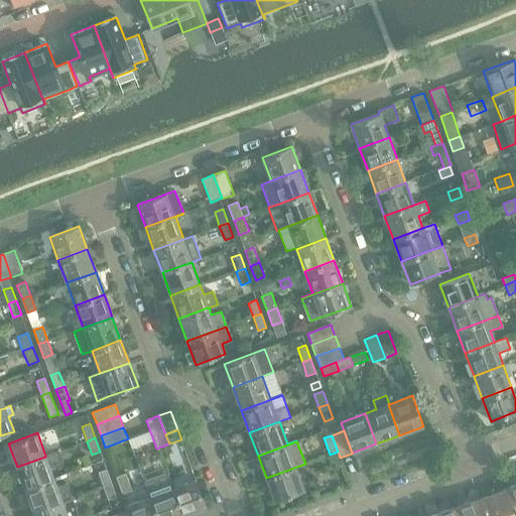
[(17,467),(25,490),(54,479),(49,467),(63,463),(58,450),(45,456),(45,457),(17,467)]
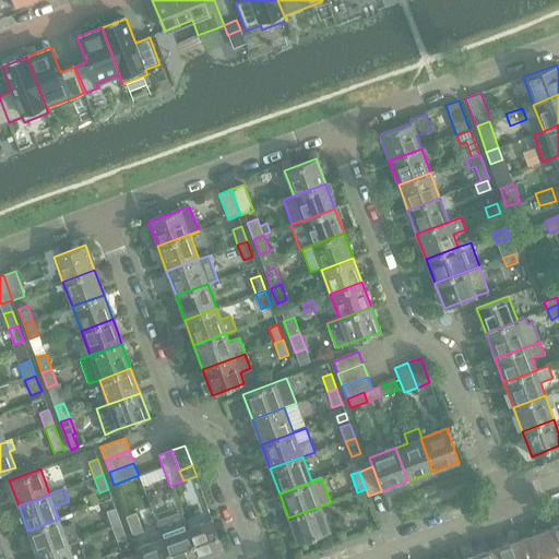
[(321,507),(331,503),(331,502),(288,518),(298,543),(330,532),(321,507)]
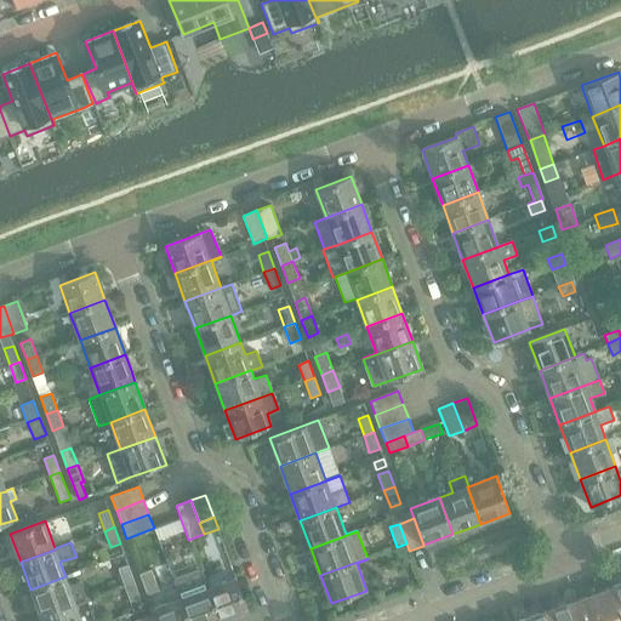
[(127,565),(118,569),(125,586),(135,582),(127,565)]
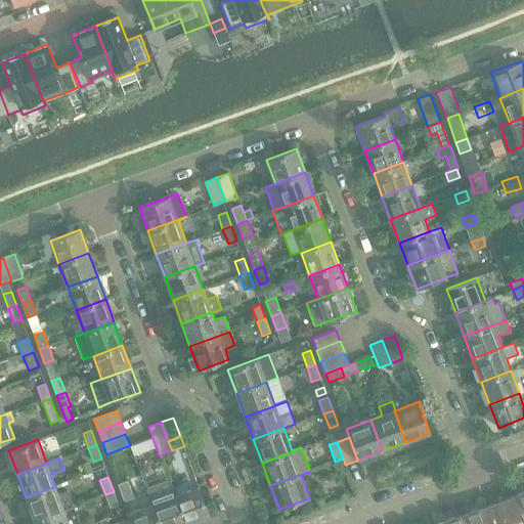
[(128,481),(125,481),(124,478),(119,480),(120,483),(118,484),(124,501),(134,498),(128,481)]
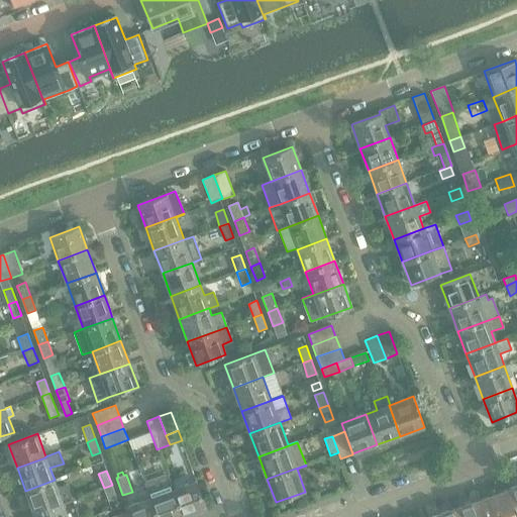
[(168,475),(144,483),(147,491),(157,516),(182,516),(183,516),(173,490),(168,475)]
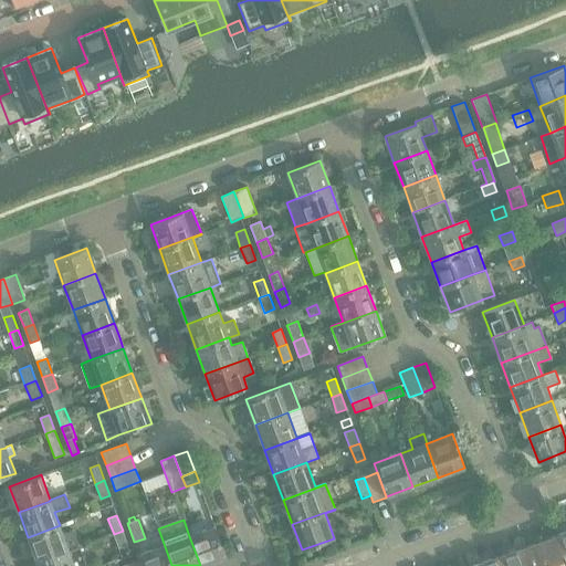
[(80,546),(73,530),(62,533),(60,525),(28,537),(37,562),(80,546)]
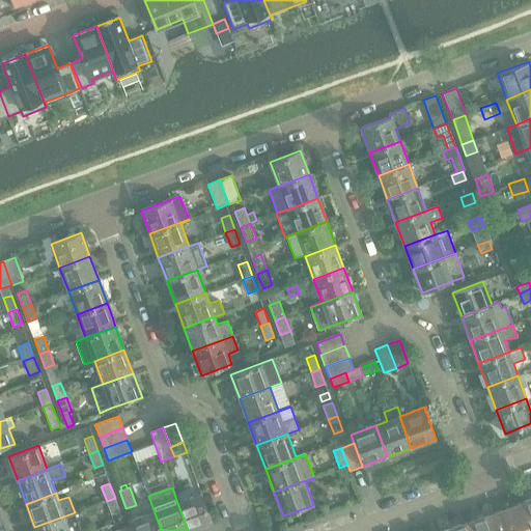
[(212,522),(201,495),(177,503),(188,530),(212,522)]
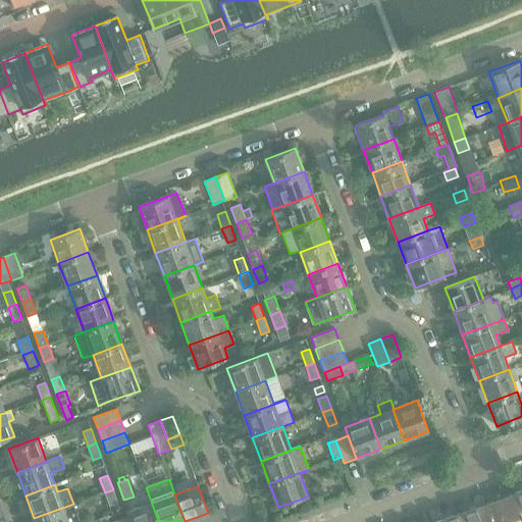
[(105,492),(110,506),(118,503),(113,489),(105,492)]
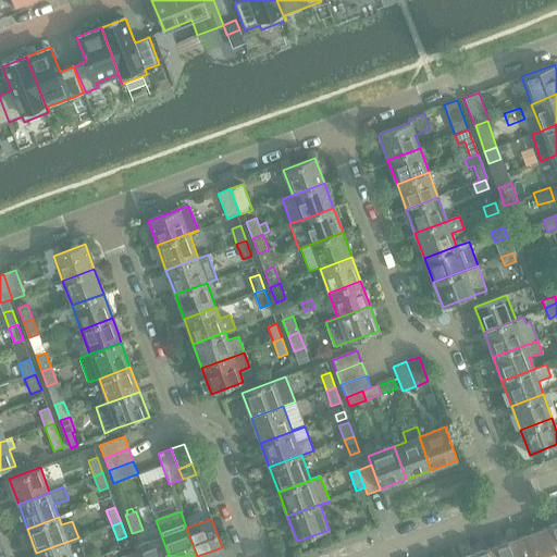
[(556,556),(556,549),(548,527),(530,533),(539,556),(556,556)]
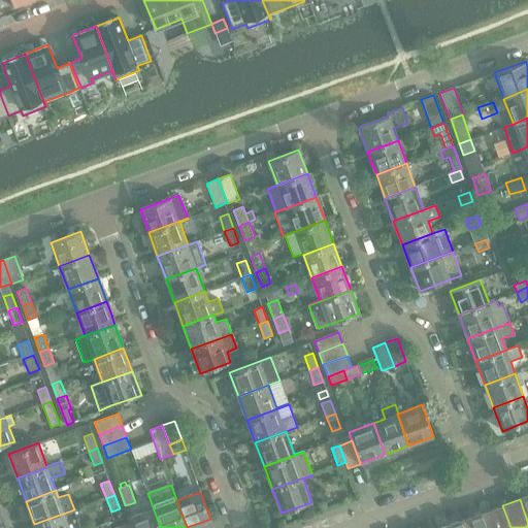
[(131,522),(133,527),(160,527),(151,501),(139,504),(142,513),(130,518),(131,522)]
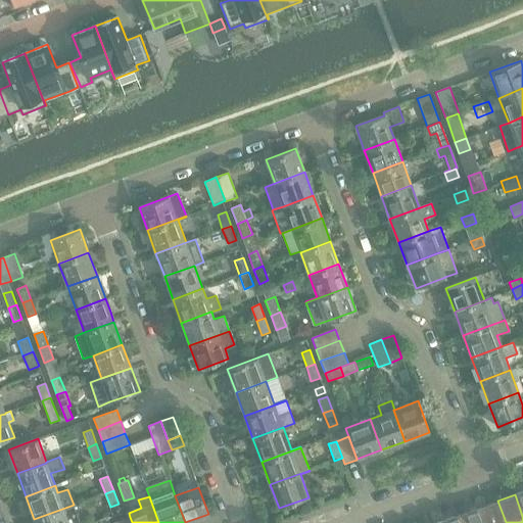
[(506,522),(497,501),(480,508),(485,522),(506,522)]
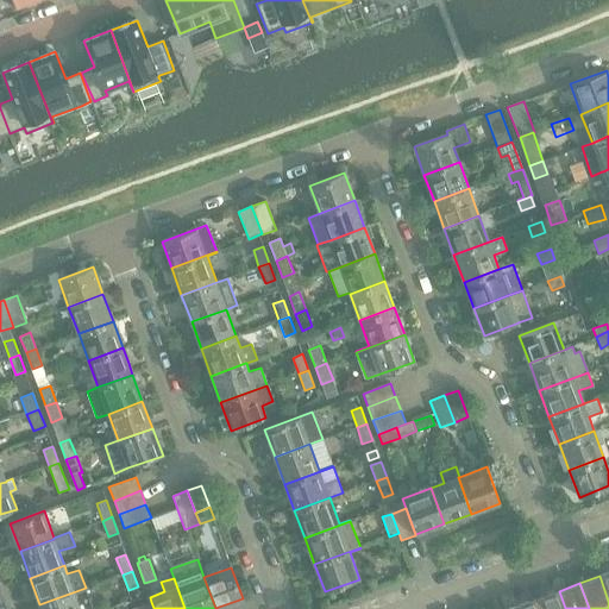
[(93,608),(86,588),(39,604),(41,608),(93,608)]
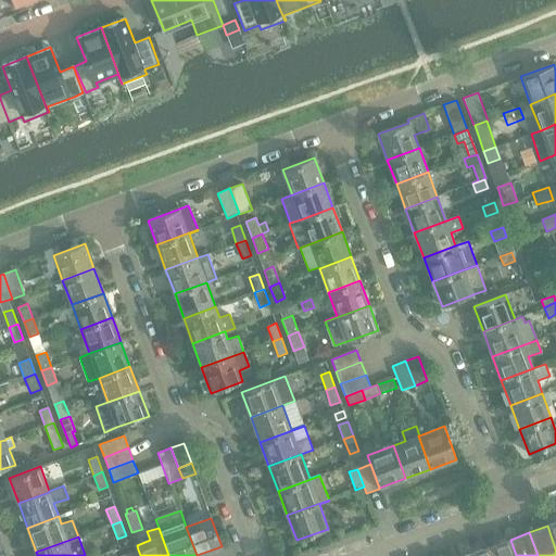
[(516,555),(510,540),(492,546),(494,555),(516,555)]
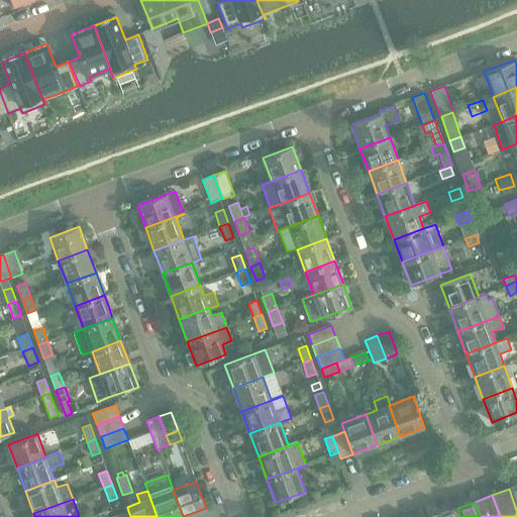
[(439,514),(440,516),(459,516),(457,508),(439,514)]
